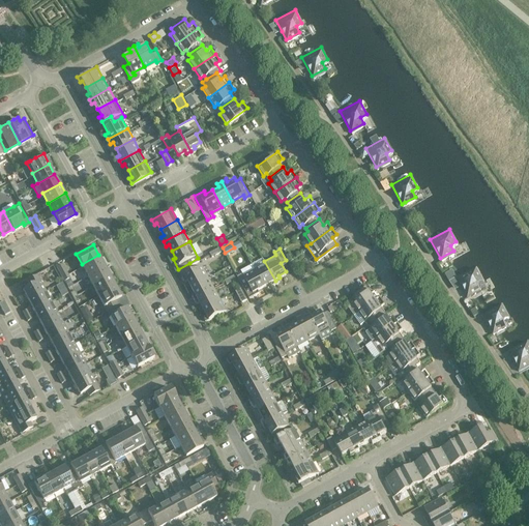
[(104,264),(98,255),(82,264),(87,273),(104,264)]
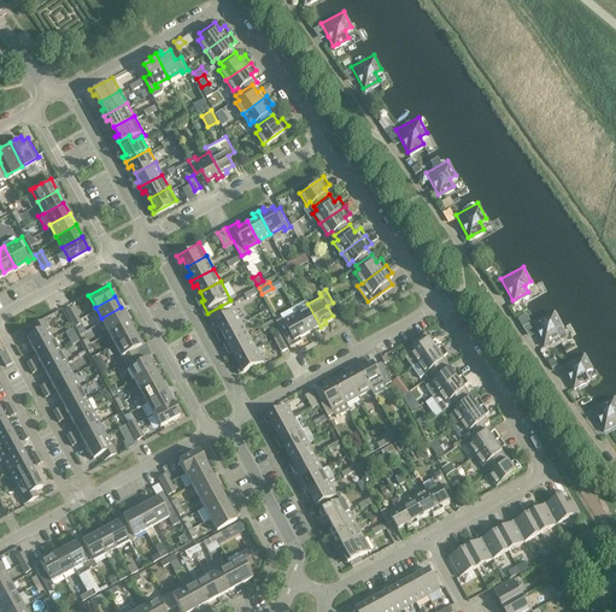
[(292,304),(295,310),(306,330),(314,327),(316,329),(321,327),(308,304),(305,296),(292,304)]
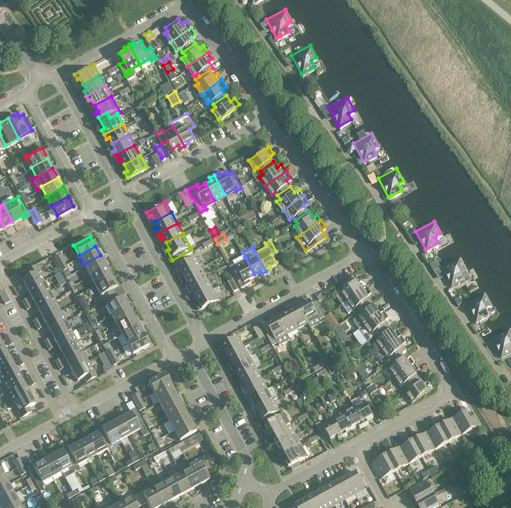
[(59,252),(53,255),(59,265),(64,262),(59,252)]
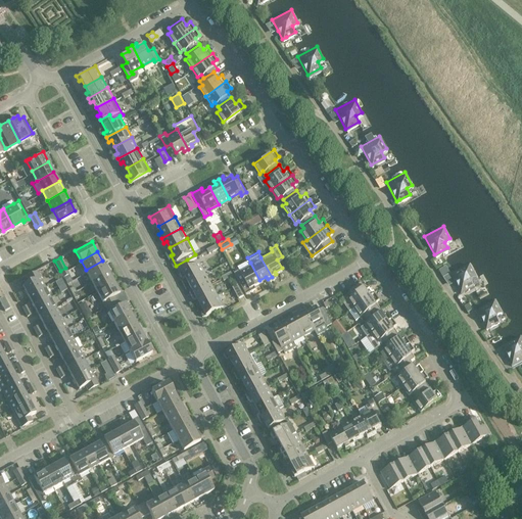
[(190,265),(187,260),(176,266),(182,275),(184,274),(188,280),(204,271),(198,260),(190,265)]
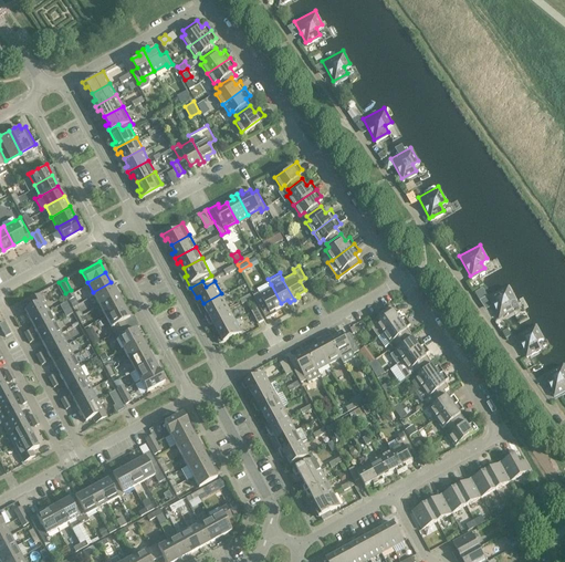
[(117,292),(111,282),(93,292),(98,303),(117,292)]
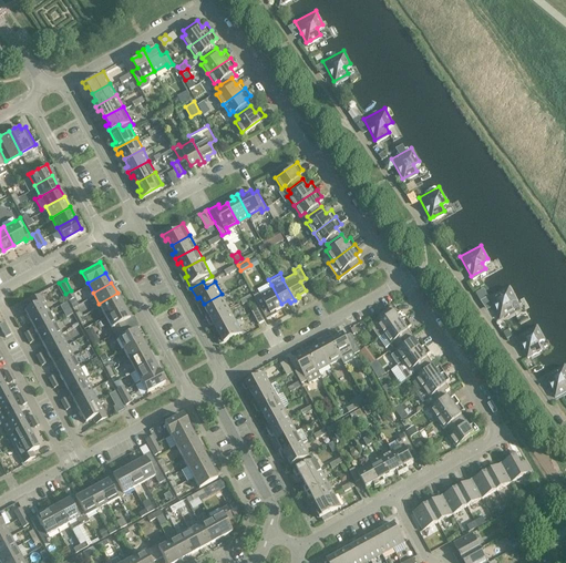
[(507,284),(487,295),(498,316),(513,308),(510,302),(515,298),(507,284)]
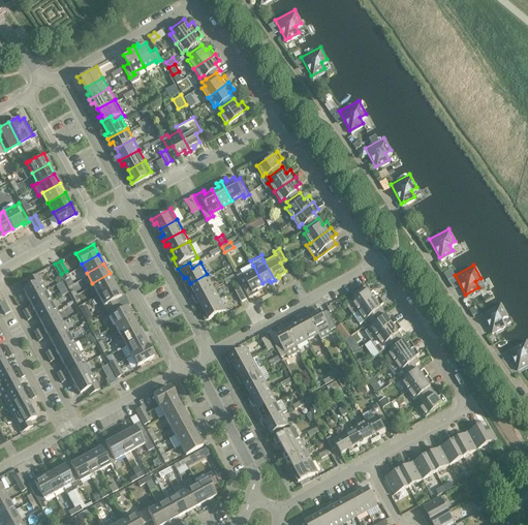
[(262,283),(253,266),(242,272),(241,271),(236,273),(248,295),(257,289),(256,286),(262,283)]
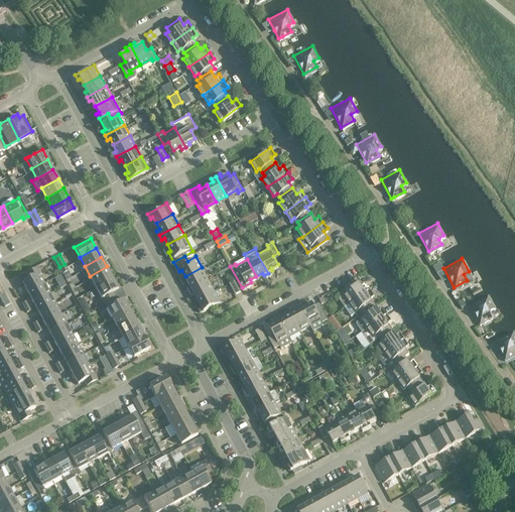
[(438,259),(432,263),(435,270),(442,266),(438,259)]
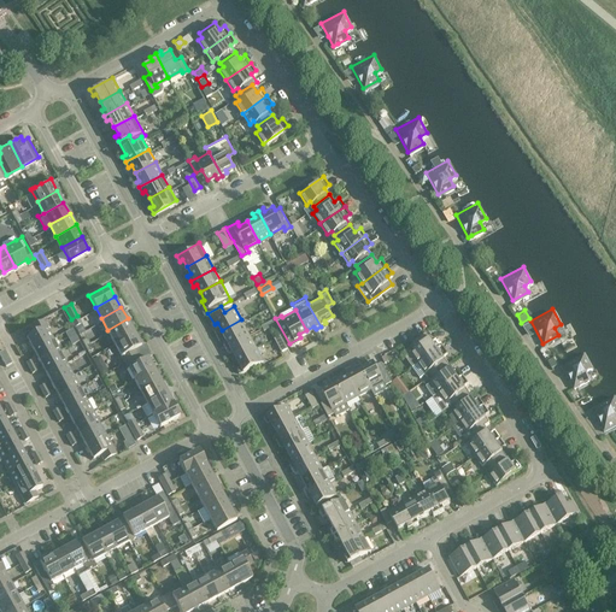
[(52,335),(42,317),(29,323),(33,329),(25,334),(31,346),(52,335)]
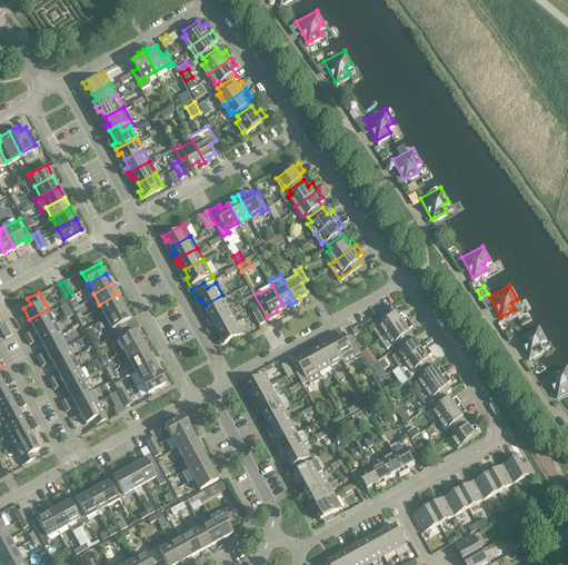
[(123,305),(118,294),(99,305),(105,315),(123,305)]
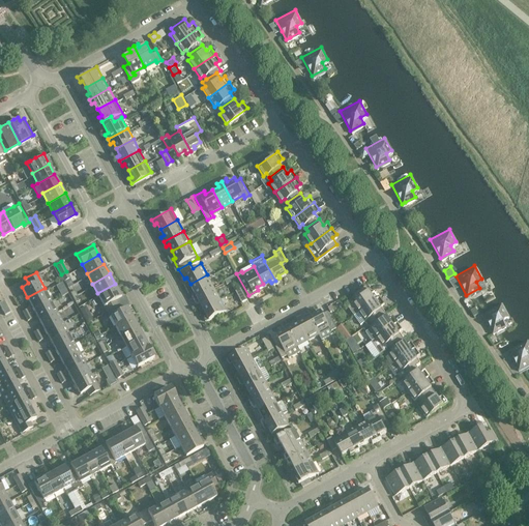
[(213,286),(207,274),(190,284),(194,290),(190,292),(194,296),(213,286)]
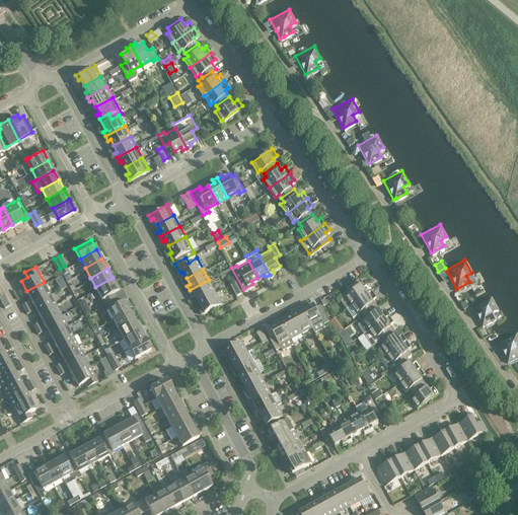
[(118,288),(113,278),(95,287),(103,302),(115,296),(112,291),(118,288)]
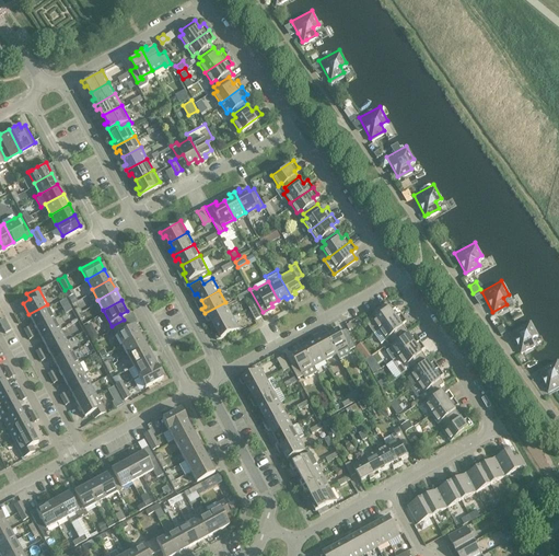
[(259,313),(254,301),(247,304),(254,316),(259,313)]
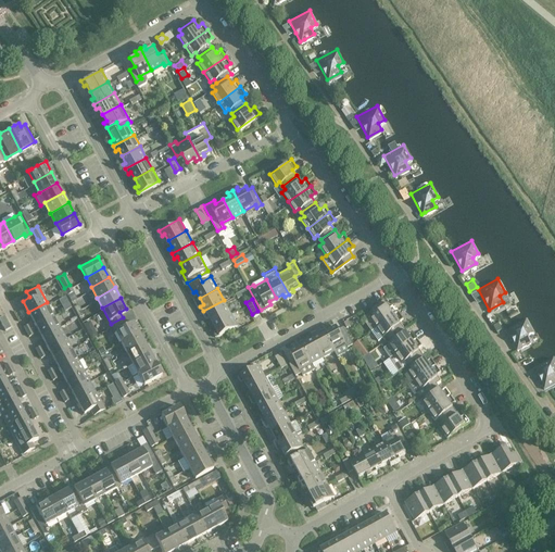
[(383,299),(369,309),(371,313),(368,315),(375,325),(398,309),(392,302),(388,305),(383,299)]
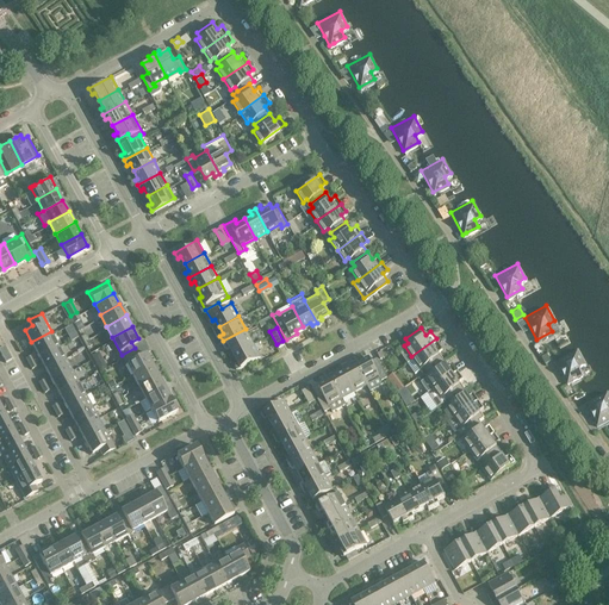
[(253,341),(246,329),(223,341),(225,347),(229,344),(232,351),(253,341)]
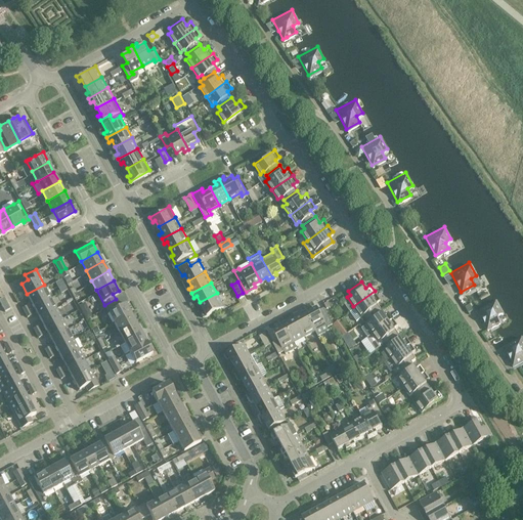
[(50,295),(44,285),(27,294),(33,304),(50,295)]
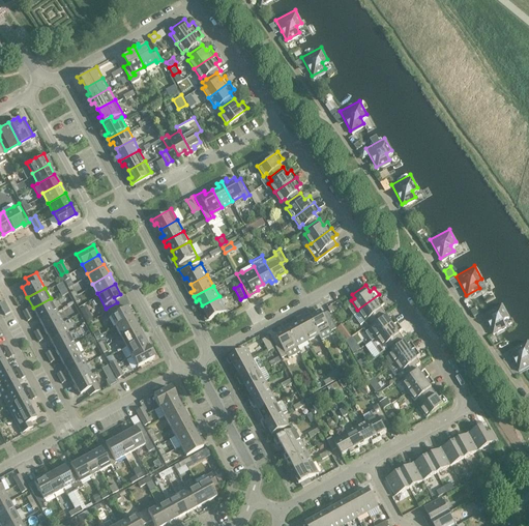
[(383,301),(379,294),(357,310),(353,313),(359,322),(368,316),(370,320),(383,311),(379,304),(383,301)]
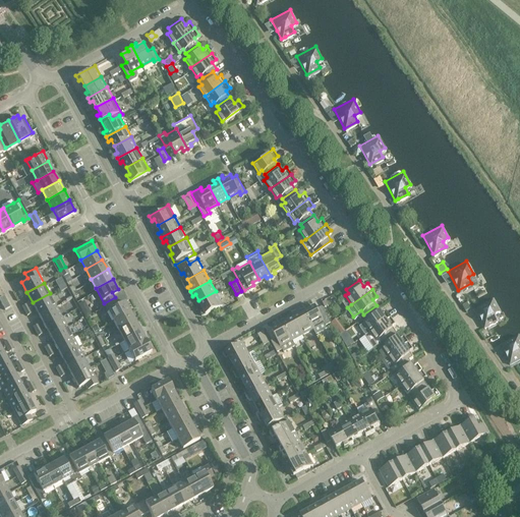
[(222,302),(216,291),(198,300),(201,306),(199,308),(201,313),(222,302)]
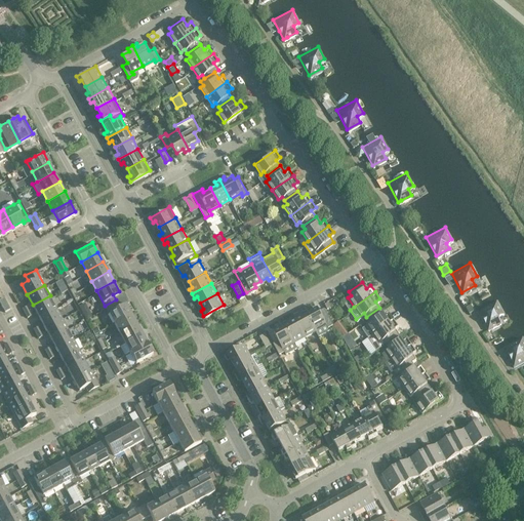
[(8,306),(2,294),(0,295),(0,303),(3,309),(8,306)]
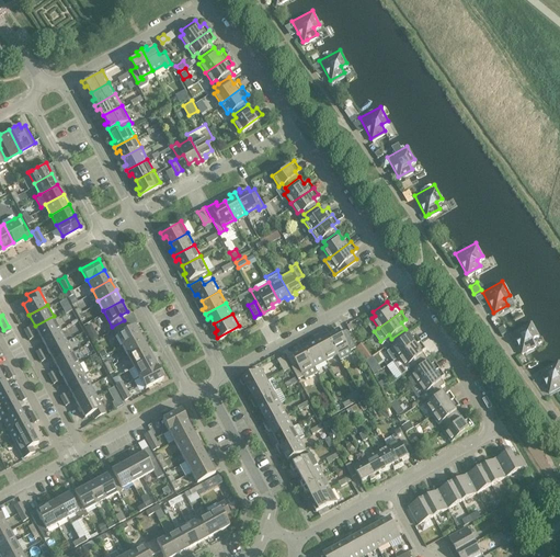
[(59,327),(54,316),(35,326),(41,337),(59,327)]
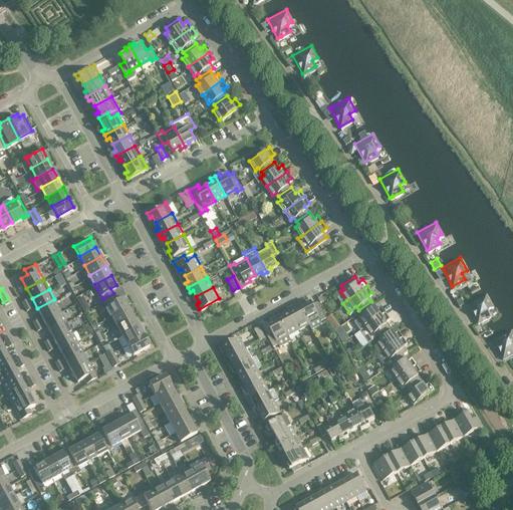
[(116,298),(113,293),(102,299),(110,314),(127,305),(122,295),(116,298)]
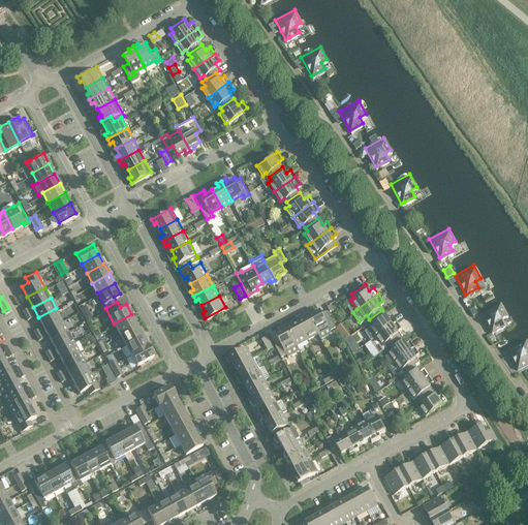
[(499,302),(480,312),(487,323),(491,331),(504,323),(500,317),(506,314),(499,302)]
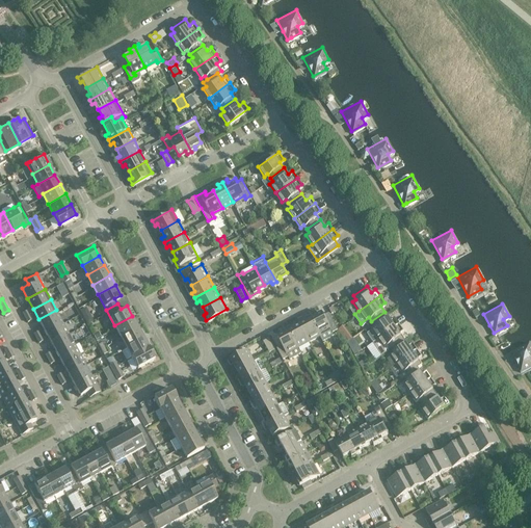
[(85,305),(79,308),(82,313),(88,310),(85,305)]
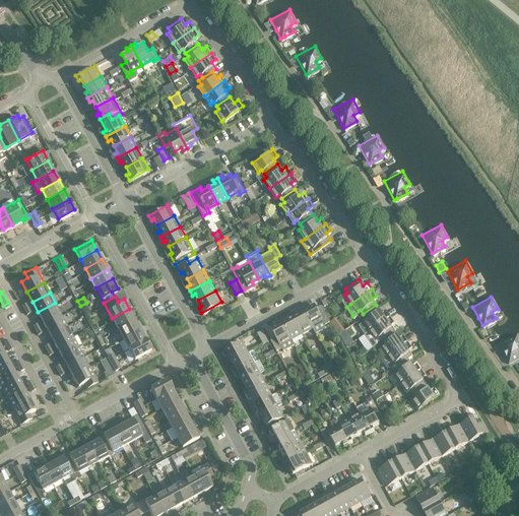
[(61,313),(55,303),(38,312),(44,322),(61,313)]
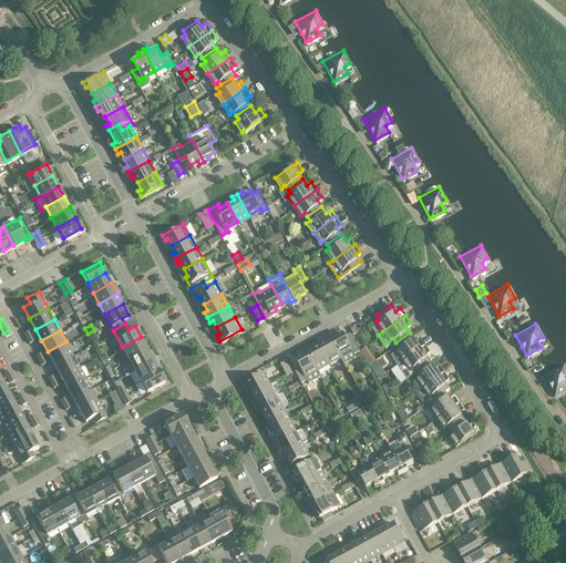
[(328,334),(340,355),(343,360),(354,354),(353,351),(359,348),(352,336),(347,339),(342,330),(335,334),(333,331),(328,334)]
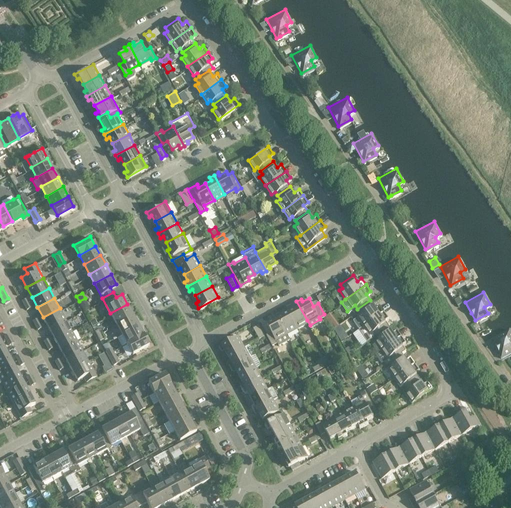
[(374,305),(370,300),(357,309),(360,312),(356,315),(362,323),(383,309),(379,302),(374,305)]
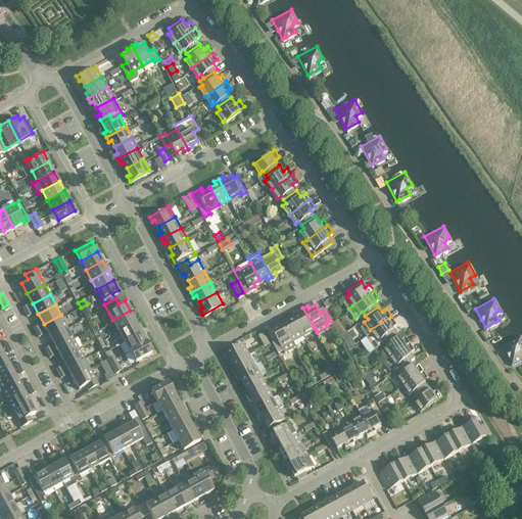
[(314,327),(302,308),(298,310),(299,313),(293,316),(302,333),(314,327)]
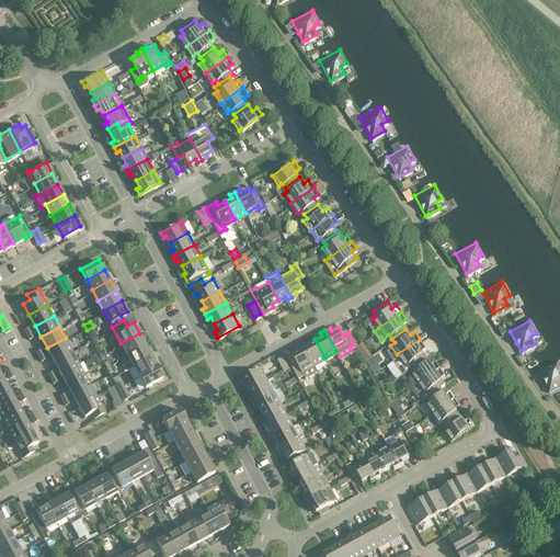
[(145,343),(139,333),(121,343),(127,353),(145,343)]
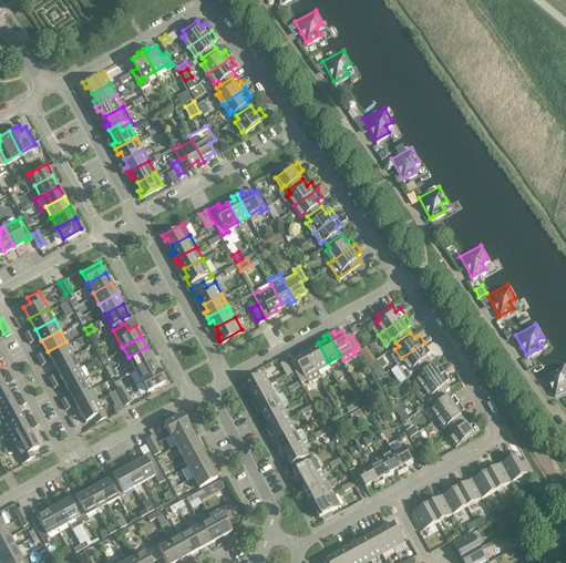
[(72,352),(67,341),(48,351),(53,362),(72,352)]
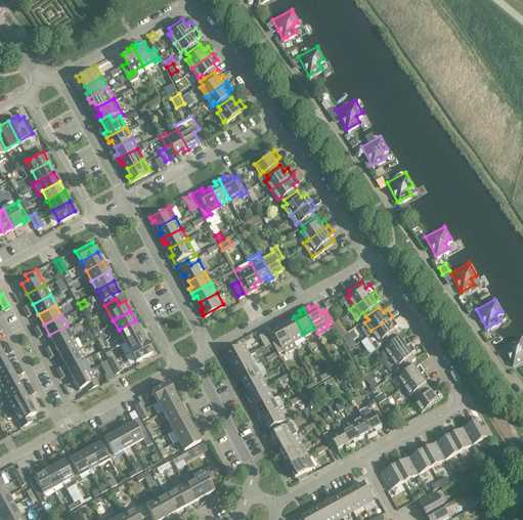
[(303,334),(294,316),(288,320),(287,317),(281,319),(293,340),(303,334)]
